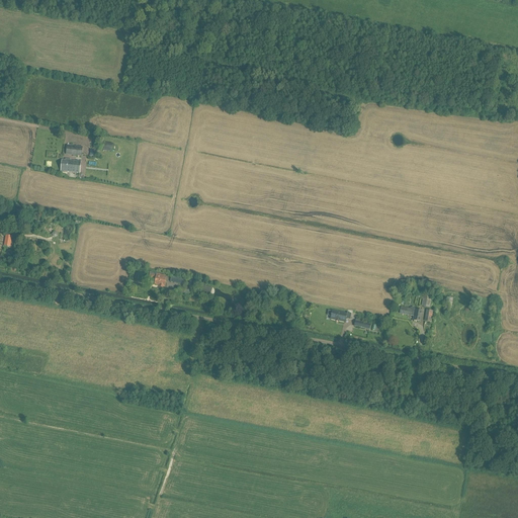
[(67,146),(67,155),(81,156),(82,147),(67,146)]
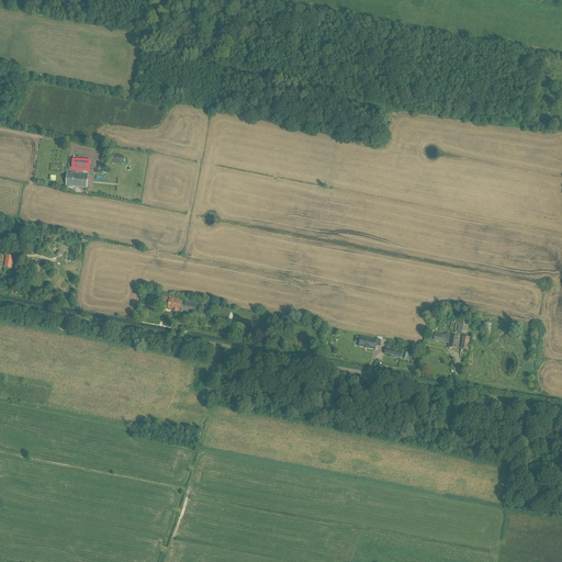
[(98,163),(97,170),(105,172),(107,164),(98,163)]
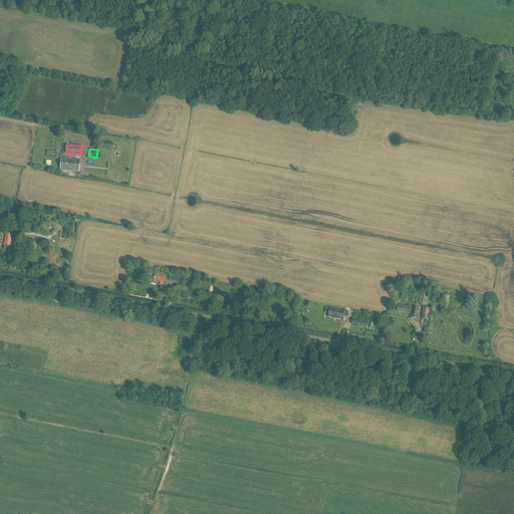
[(61,159),(60,171),(79,172),(80,161),(73,160),(73,159),(71,159),(71,160),(69,160),(69,159),(65,158),(65,159),(61,159)]
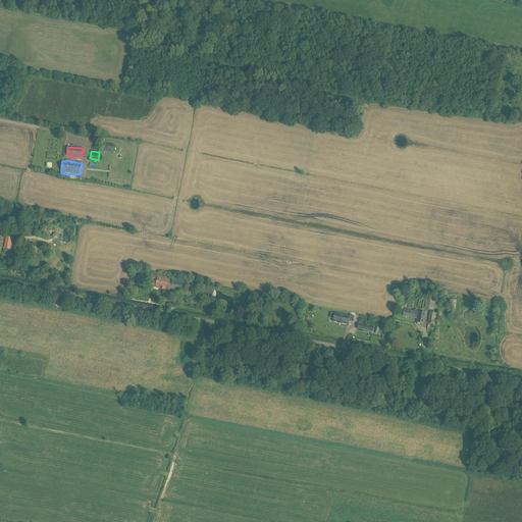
[(151,276),(150,280),(157,281),(156,286),(160,288),(160,289),(165,290),(165,289),(166,289),(168,280),(165,279),(166,277),(158,276),(151,274),(151,276)]
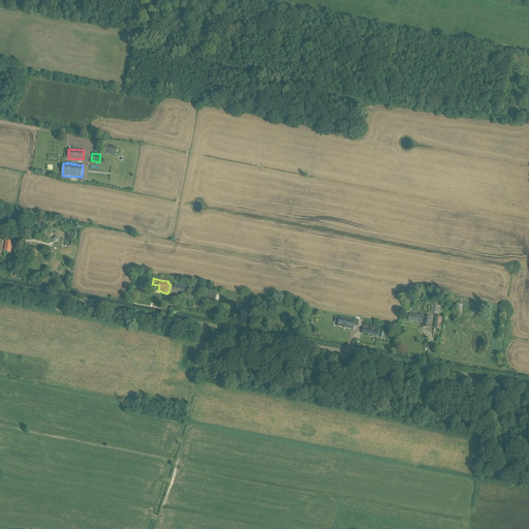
[(217,294),(203,290),(201,296),(215,300),(217,294)]
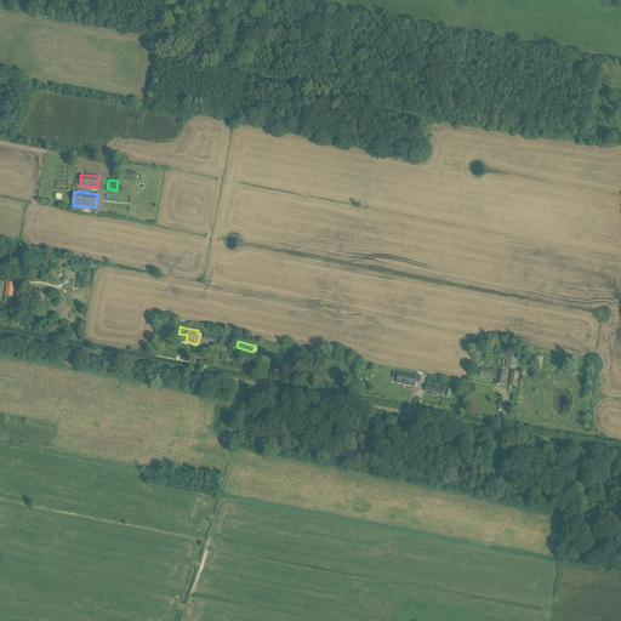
[(510,353),(506,368),(516,370),(516,366),(517,362),(518,354),(510,353)]
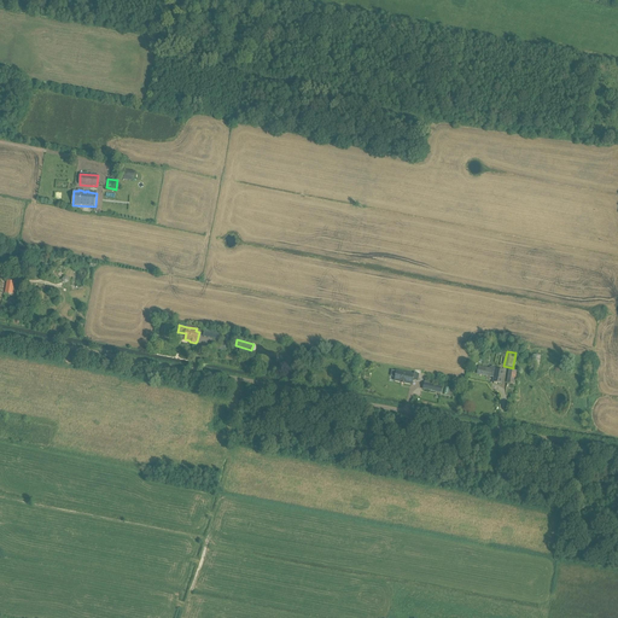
[(392,371),(391,377),(395,378),(395,382),(401,383),(404,384),(404,383),(412,385),(412,380),(418,382),(419,374),(414,373),(414,374),(396,371),(396,372),(392,371)]
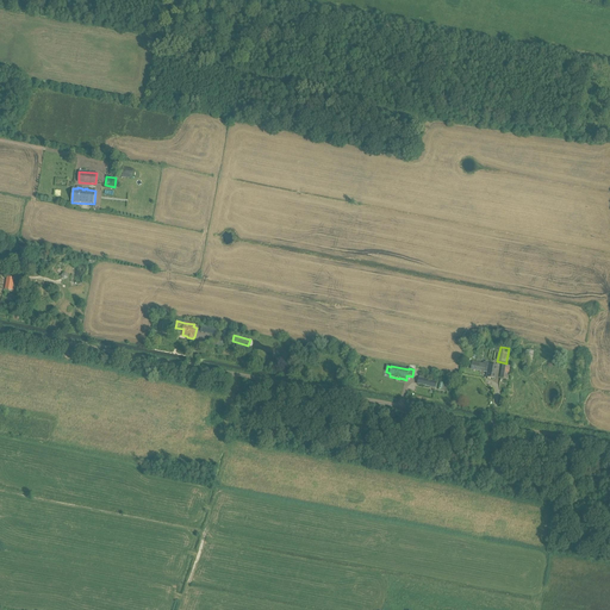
[(486,378),(496,380),(498,367),(489,366),(489,367),(485,366),(484,372),(487,373),(486,378)]
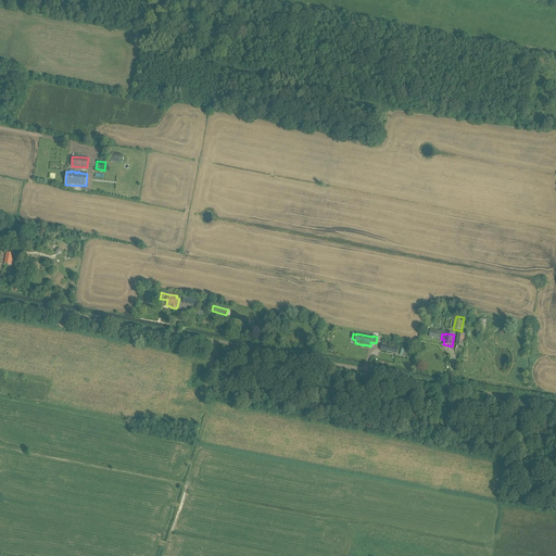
[(456,344),(457,345),(464,346),(466,335),(458,333),(456,344)]
